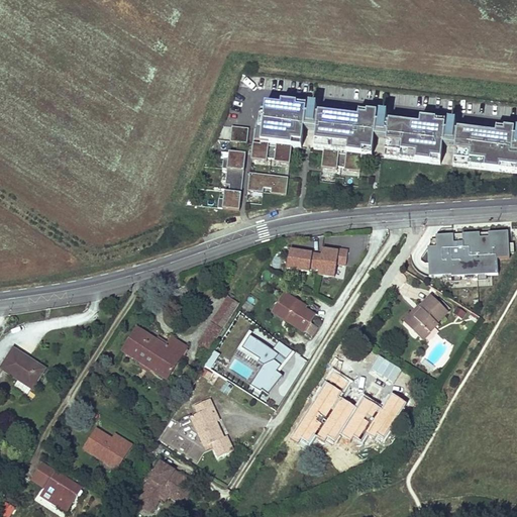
[(307,106),(282,103),(281,107),(266,105),(265,117),(261,117),(260,130),(255,129),(253,142),(264,143),(272,144),(288,146),(302,147),(304,128),(317,130),(315,149),(319,149),(335,151),(343,152),(359,154),(373,156),(375,137),(388,138),(385,158),(441,164),(443,145),(455,146),(453,166),(516,173),(516,131),(516,137),(514,136),(515,129),(497,127),(496,134),(457,130),(457,132),(455,132),(456,122),(448,122),(447,131),(445,131),(446,121),(421,118),(420,125),(389,122),(389,124),(387,124),(388,115),(380,114),(379,123),(377,123),(378,113),(359,111),(358,118),(319,114),(318,116),(316,116),(317,107),(309,106),(308,115),(306,115),(307,106)]
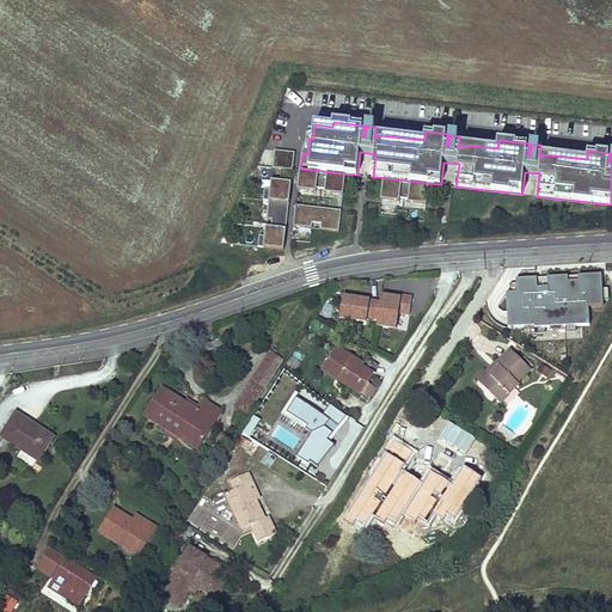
[(279,151),(269,150),(267,167),(276,169),(279,151)]
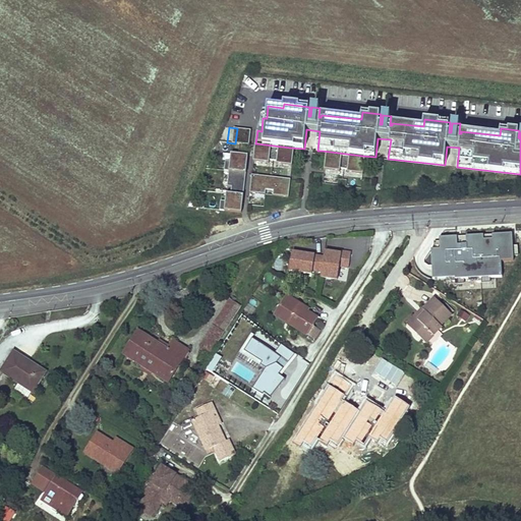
[(245,129),(237,128),(235,143),(244,145),(245,129)]
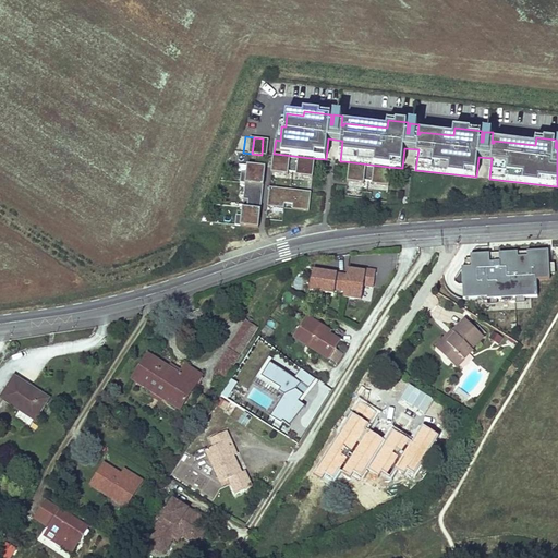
[(284,155),(274,154),(274,155),(267,155),(265,170),(282,172),(284,155)]
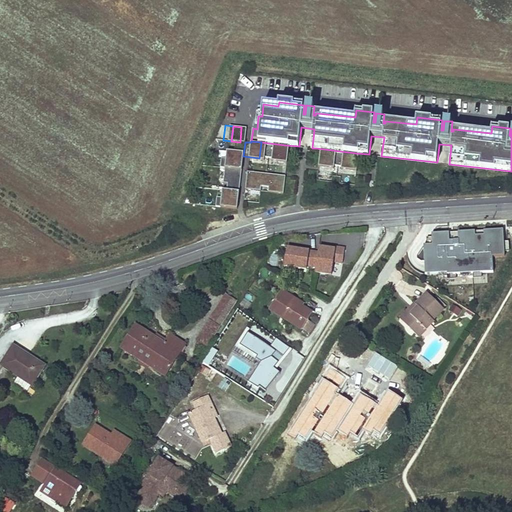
[(285,145),(269,143),(267,159),(283,161),(285,145)]
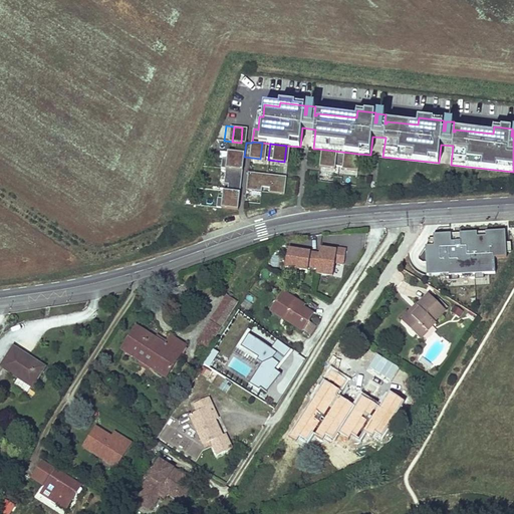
[(333,151),(317,149),(315,166),(331,168),(333,151)]
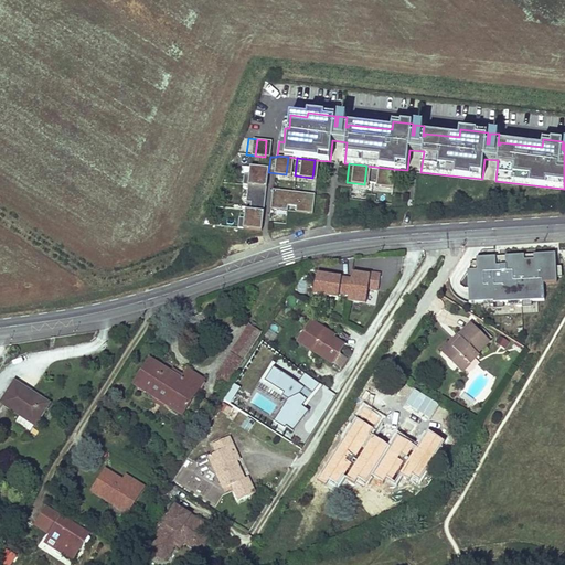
[(263,168),(245,166),(241,201),(245,202),(245,203),(258,204),(263,168)]
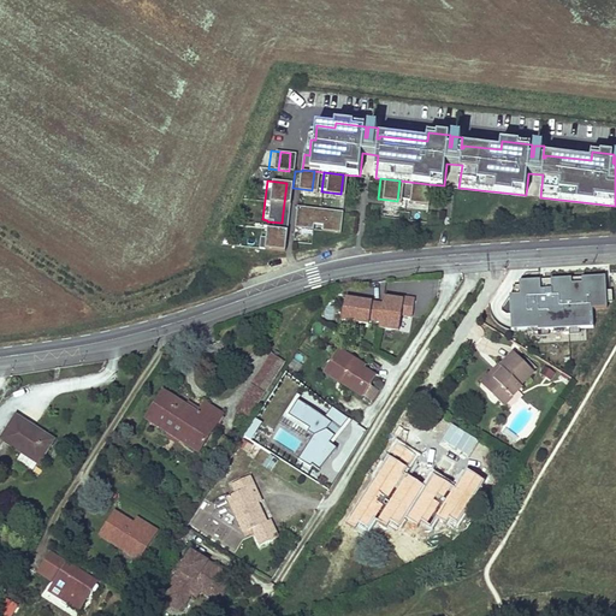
[(428,184),(409,182),(407,201),(426,203),(428,184)]
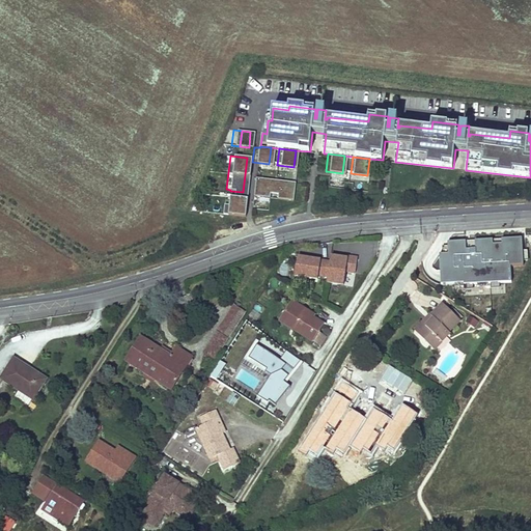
[(291,182),(251,176),(249,194),(266,196),(266,191),(274,192),(274,196),(289,198),(291,182)]
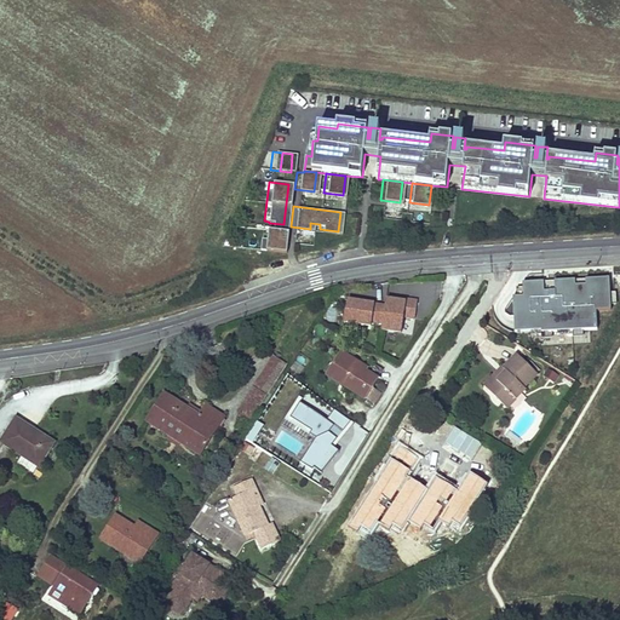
[(268,227),(264,227),(262,250),(281,252),(283,224),(269,223),(268,227)]
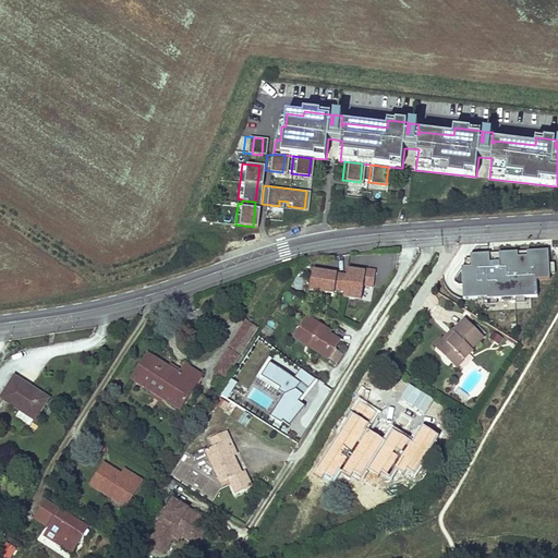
[(346,295),(363,298),(365,283),(375,284),(377,269),(367,268),(366,270),(359,269),(359,271),(349,270),(349,274),(338,273),(338,274),(328,273),(329,271),(314,269),(312,289),(336,292),(337,288),(347,290),(346,295)]
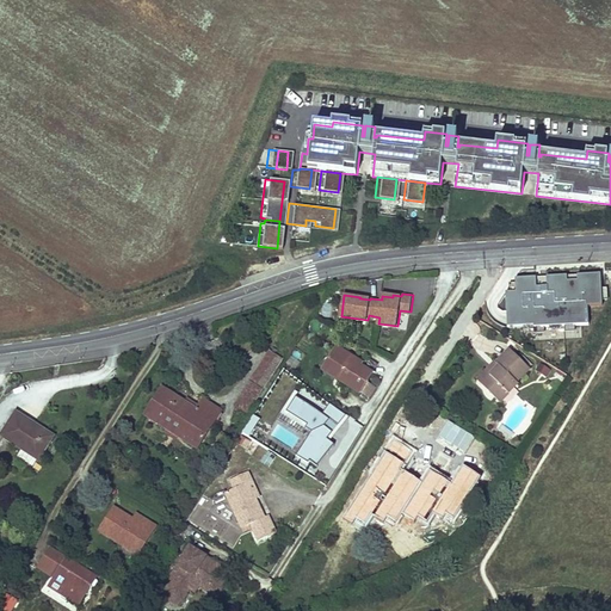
[(483,383),(501,401),(520,382),(519,381),(532,368),(511,346),(497,360),(501,365),(483,383)]
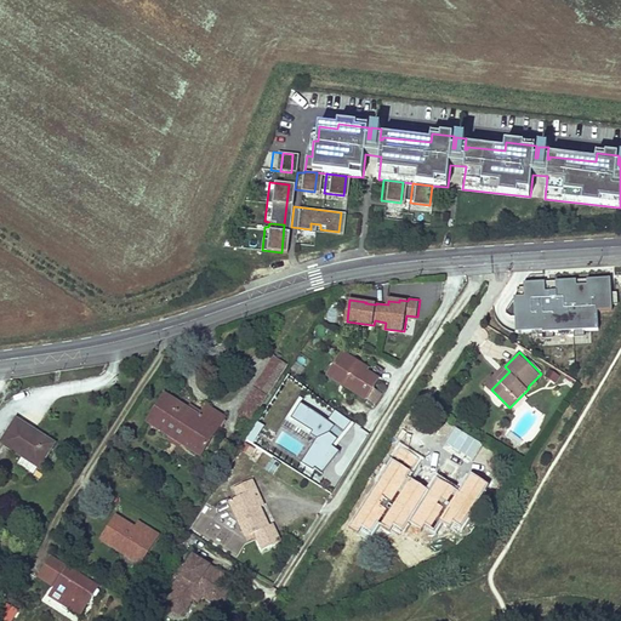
[(366,399),(379,381),(366,374),(360,370),(363,366),(343,354),(329,376),(366,399)]
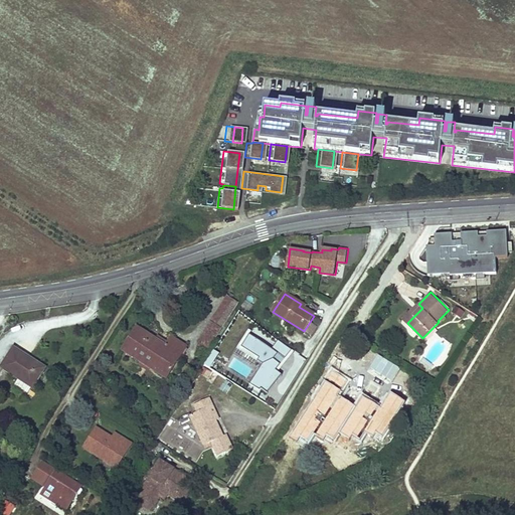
[(212,342),(237,304),(228,298),(203,336),(212,342)]
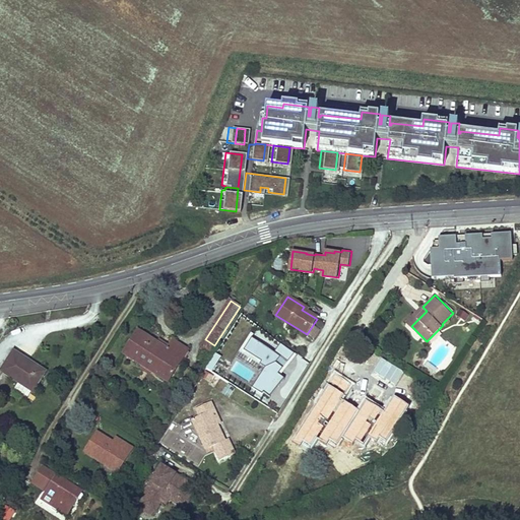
[(150,311),(154,313),(158,304),(154,302),(150,311)]
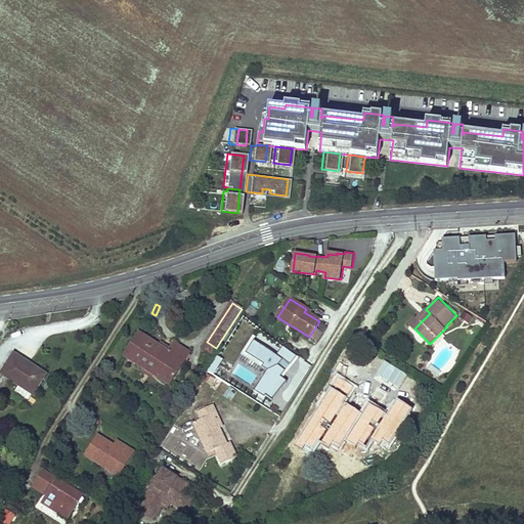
[(426,309),(410,324),(415,329),(430,313),(426,309)]
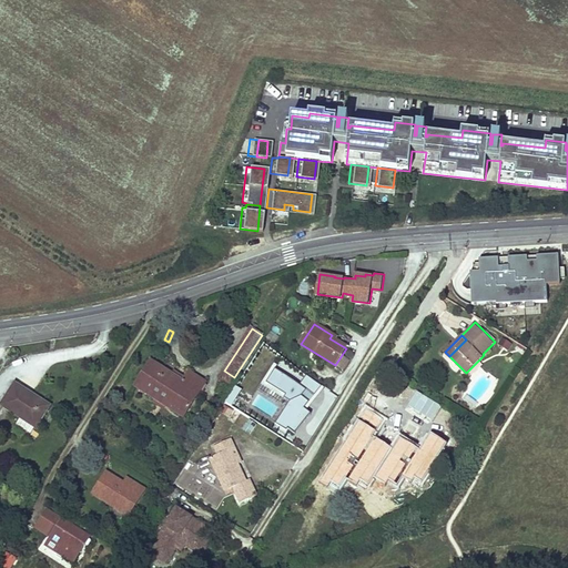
[(501,338),(498,346),(509,350),(513,342),(501,338)]
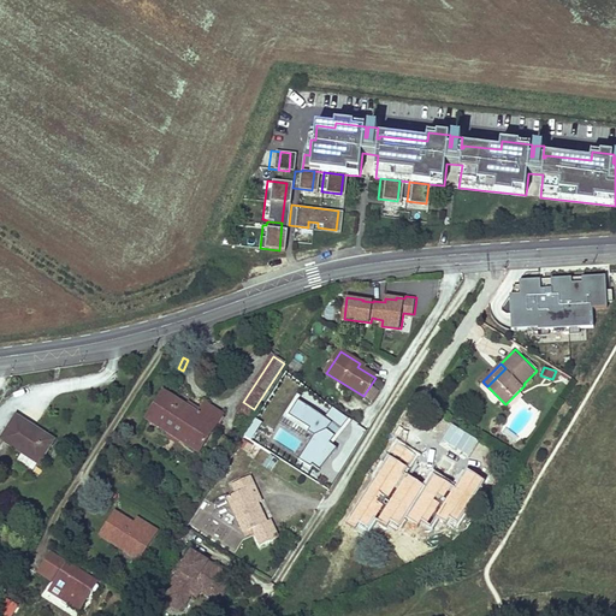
[(200,451),(223,415),(207,406),(203,410),(200,416),(188,408),(163,392),(146,418),(200,451)]
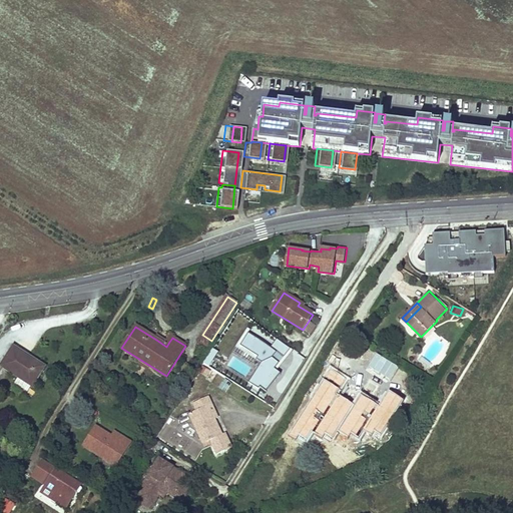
[(206,348),(211,341),(202,335),(197,342),(206,348)]
